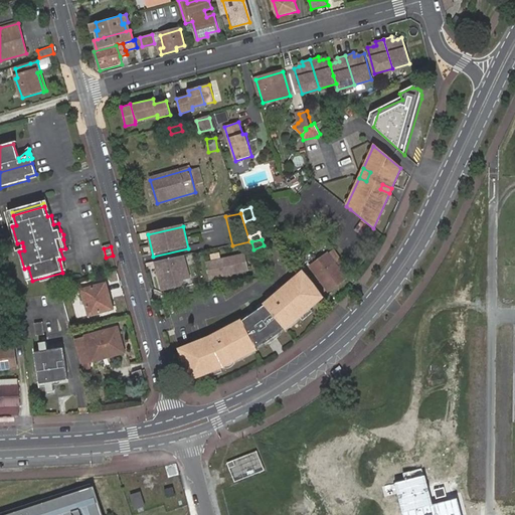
[(244,254),(206,263),(209,279),(247,271),(244,254)]
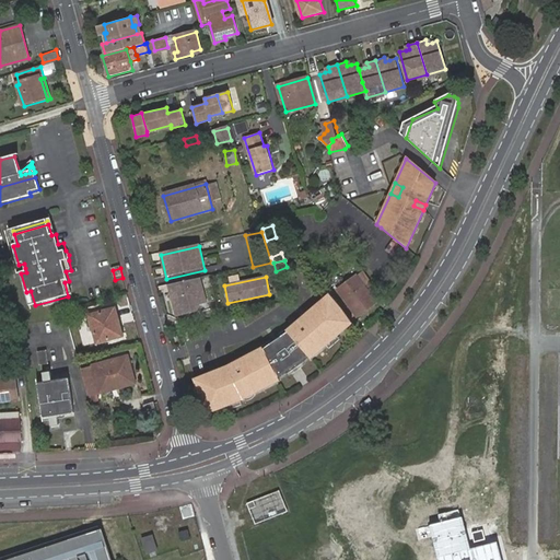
[(197,279),(168,286),(176,316),(197,311),(199,306),(199,304),(207,303),(202,289),(199,289),(197,279)]
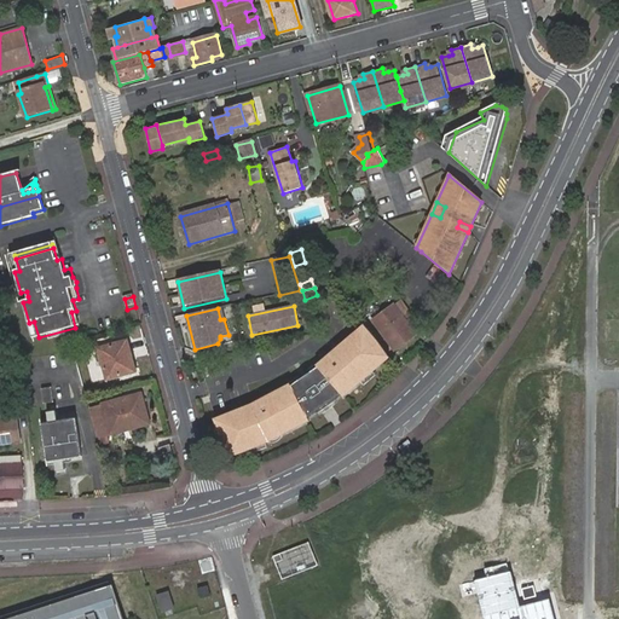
[(379,328),(383,333),(403,318),(399,313),(379,328)]
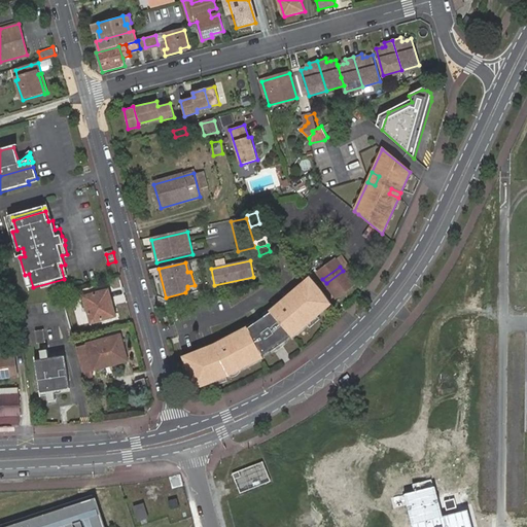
[(348,267),(343,271),(353,285),(358,281),(348,267)]
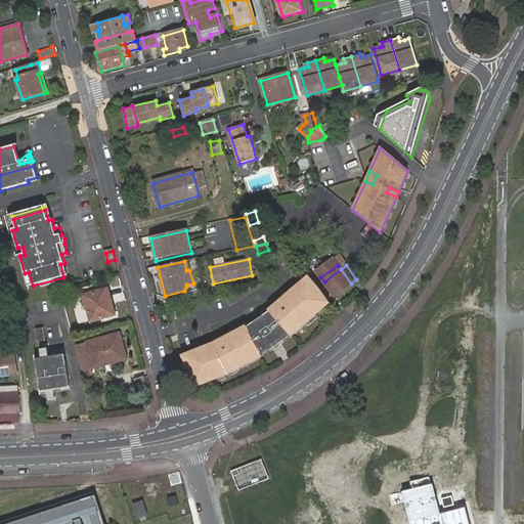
[(341,269),(324,281),(335,297),(351,284),(341,269)]
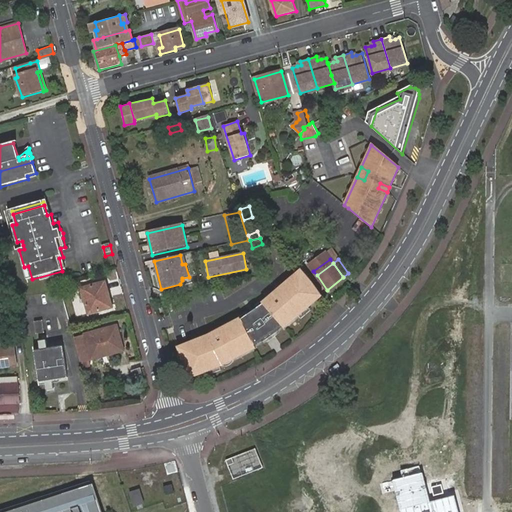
[(274,291),(272,293),(286,320),(288,325),(298,317),(308,308),(322,296),(302,268),(280,286),(282,288),(276,293),(274,291)]
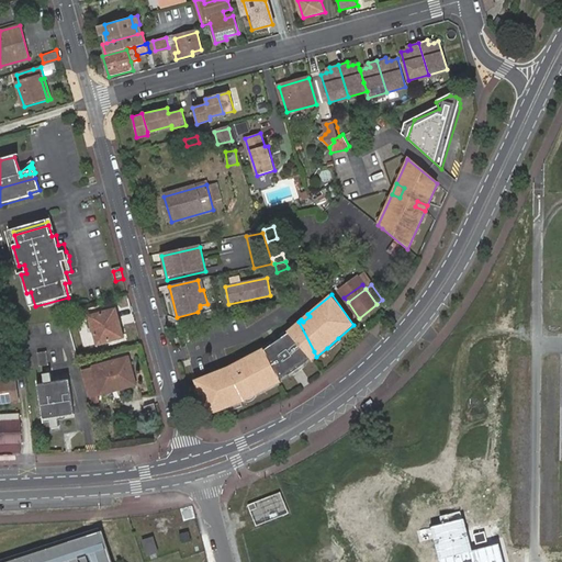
[(90,317),(97,345),(122,337),(114,312),(100,315),(99,311),(96,312),(97,316),(90,317)]
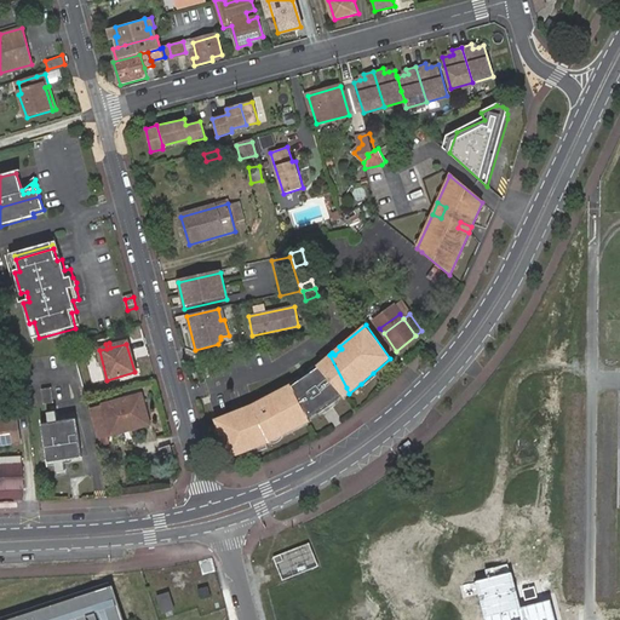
[(309,419),(321,412),(319,408),(328,401),(331,405),(343,396),(344,399),(349,394),(346,388),(329,355),(316,366),(317,369),(306,377),(309,379),(305,383),(303,379),(292,388),(290,385),(288,385),(296,402),(304,426),(310,424),(309,419)]
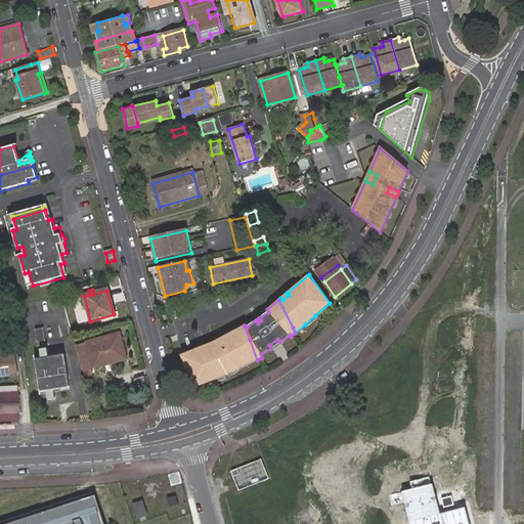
[(318,318),(315,315),(305,324),(308,328),(318,318)]
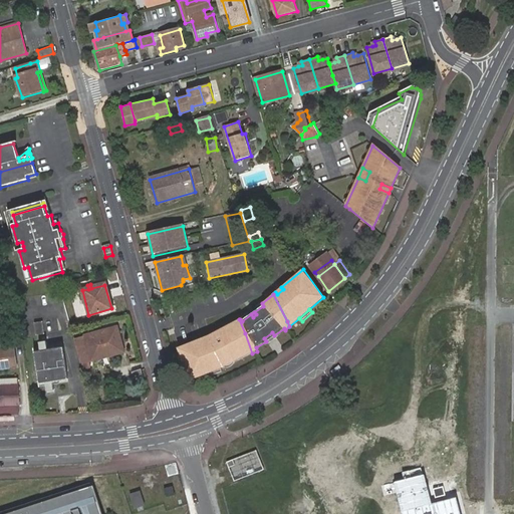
[(206,335),(216,369),(220,367),(223,366),(223,365),(233,360),(233,361),(252,353),(245,333),(239,319),(225,326),(227,330),(220,333),(218,329),(206,335)]
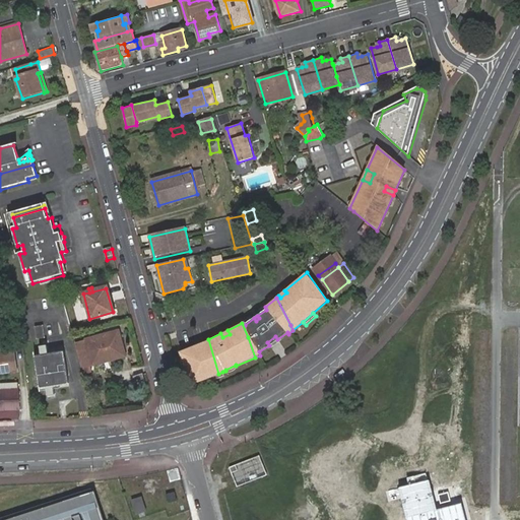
[(44,326),(36,327),(38,339),(46,338),(44,326)]
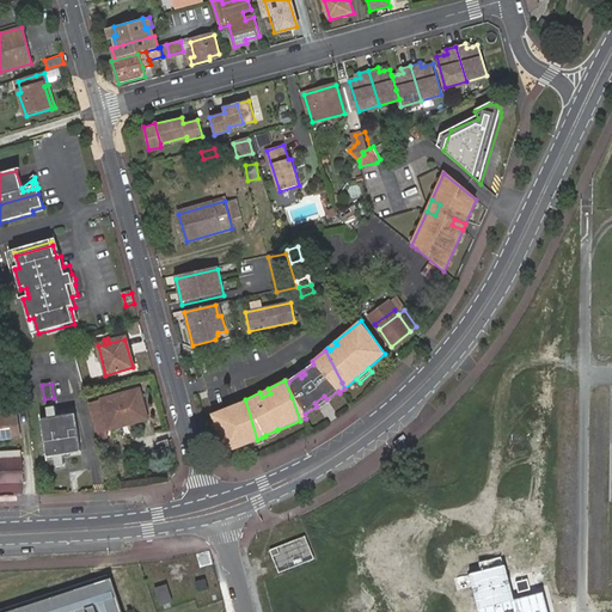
[(89,404),(98,442),(109,439),(101,412),(104,411),(109,430),(147,420),(139,391),(89,404)]
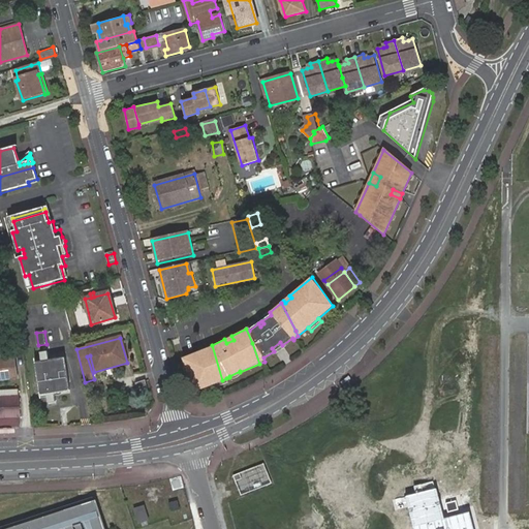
[(272,348),(274,351),(282,345),(280,342),(272,348)]
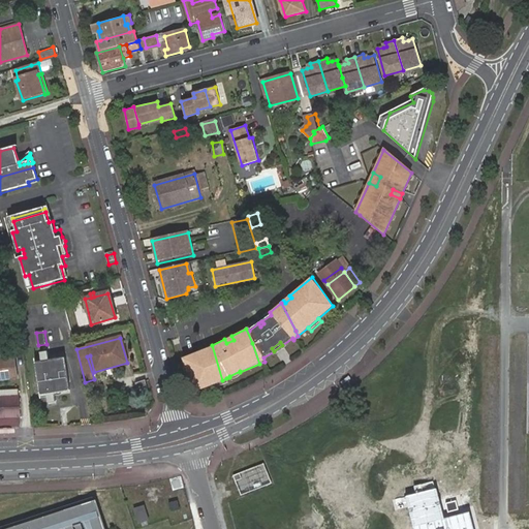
[(213,384),(222,380),(212,345),(182,360),(196,392),(213,384)]
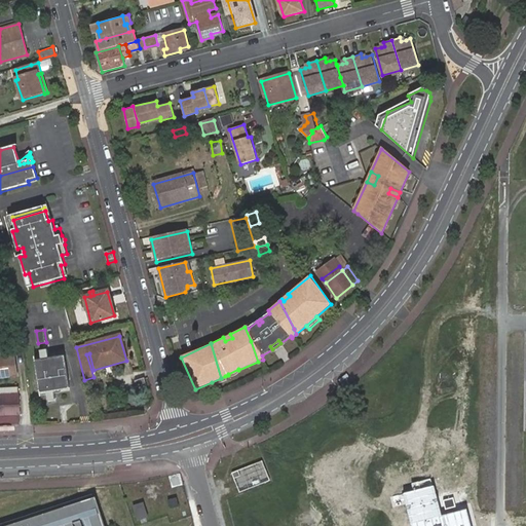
[(0,378),(16,376),(13,355),(11,355),(10,347),(0,348),(0,378)]
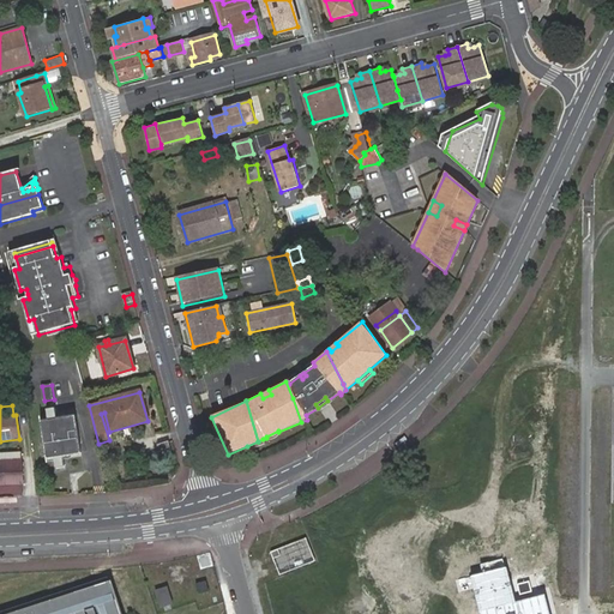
[(49,420),(41,421),(46,458),(54,457),(80,453),(76,416),(49,420)]
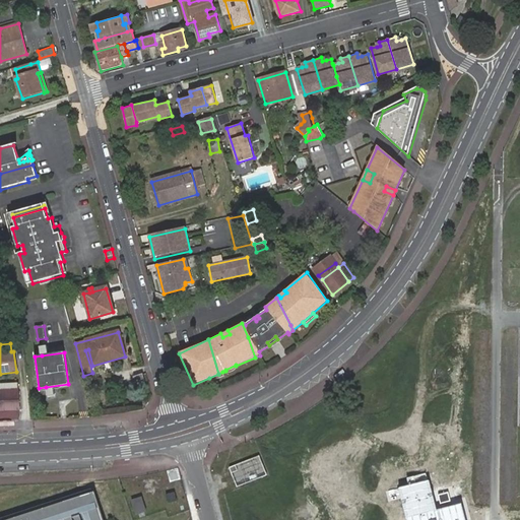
[(220,378),(218,374),(209,378),(211,382),(220,378)]
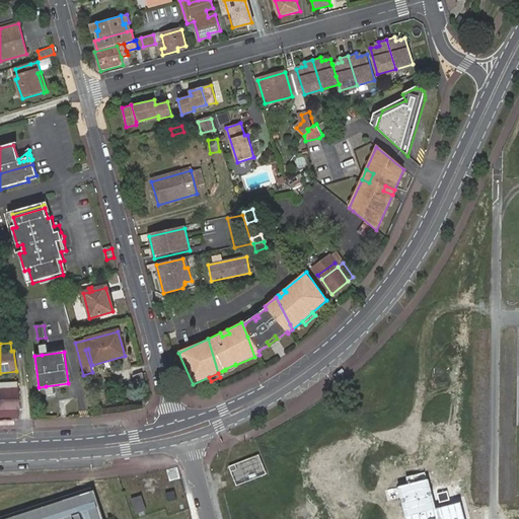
[(0,411),(18,410),(17,390),(0,391),(0,411)]
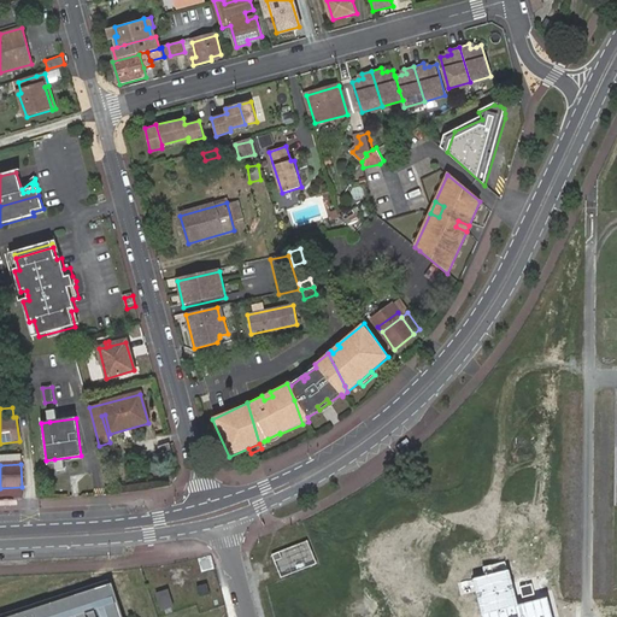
[(0,500),(23,500),(22,487),(0,488),(0,500)]
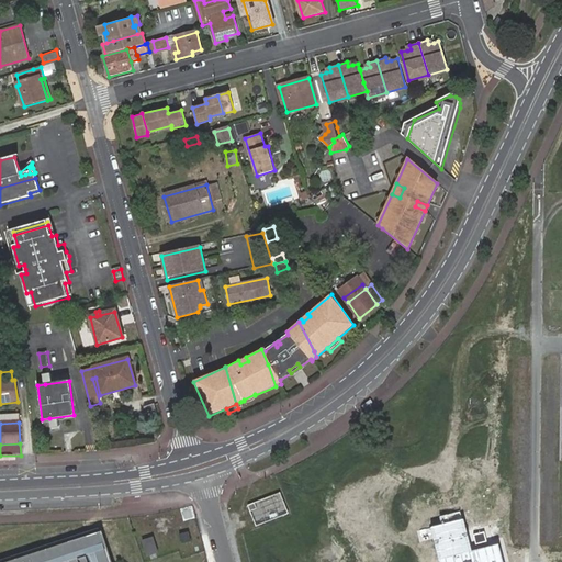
[(280,492),(249,505),(257,525),(289,513),(280,492)]
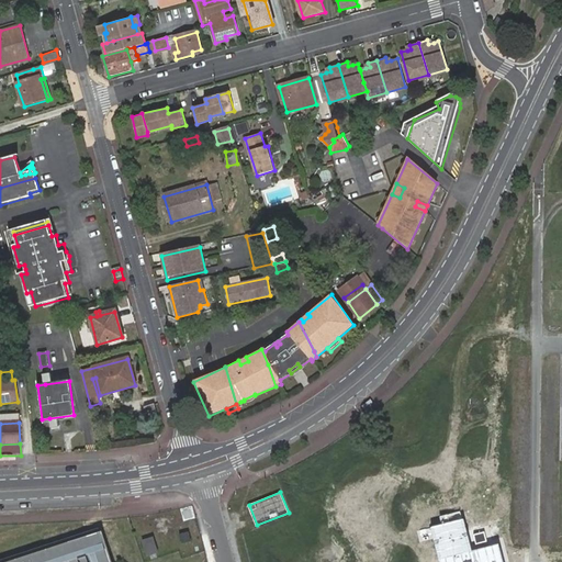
[(197,518),(192,505),(180,509),(183,521),(197,518)]
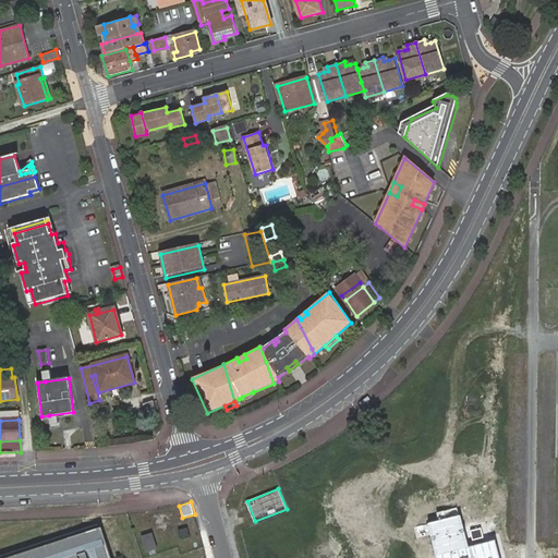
[(108,557),(98,529),(7,557),(108,557)]
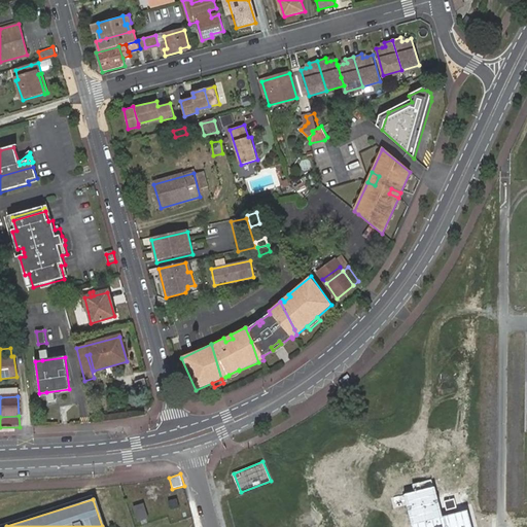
[(177,499),(169,501),(171,510),(179,507),(177,499)]
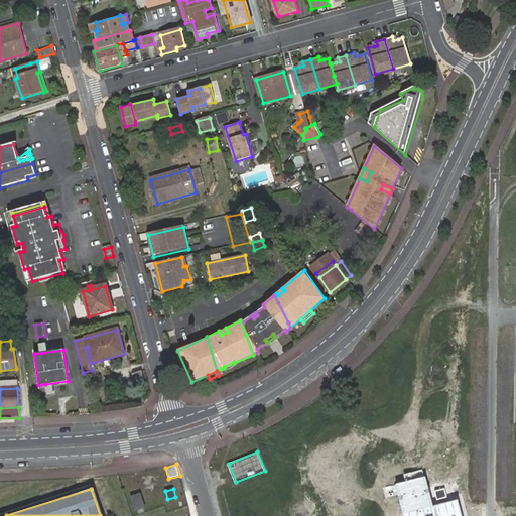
[(140,495),(130,497),(135,511),(144,508),(140,495)]
